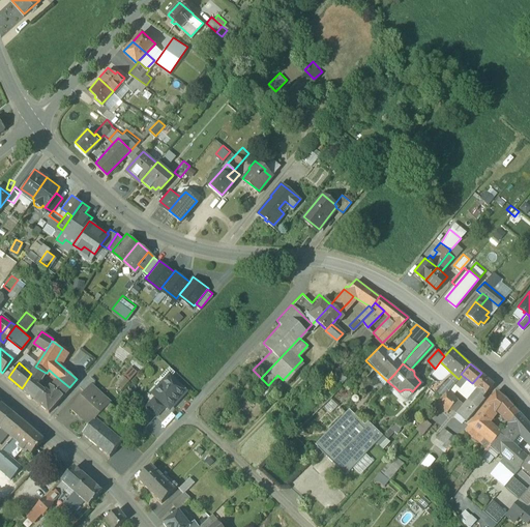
[(169,366),(160,376),(165,379),(168,376),(171,375),(171,376),(175,372),(169,366)]
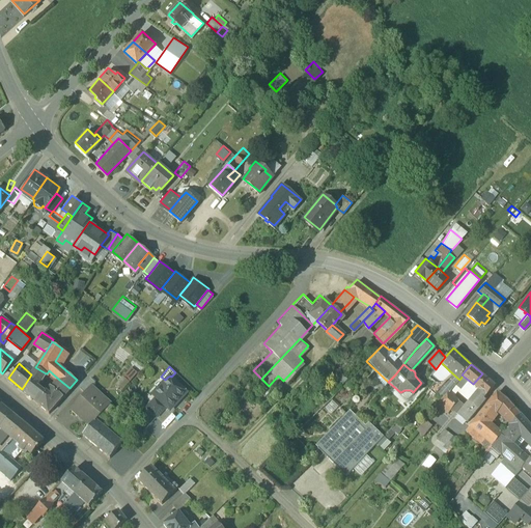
[(46,373),(35,367),(32,372),(43,379),(46,373)]
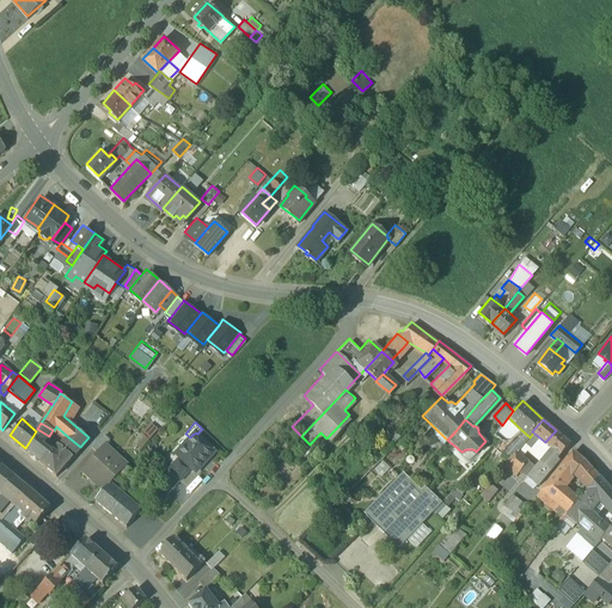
[(144,430),(136,423),(128,433),(136,438),(144,430)]
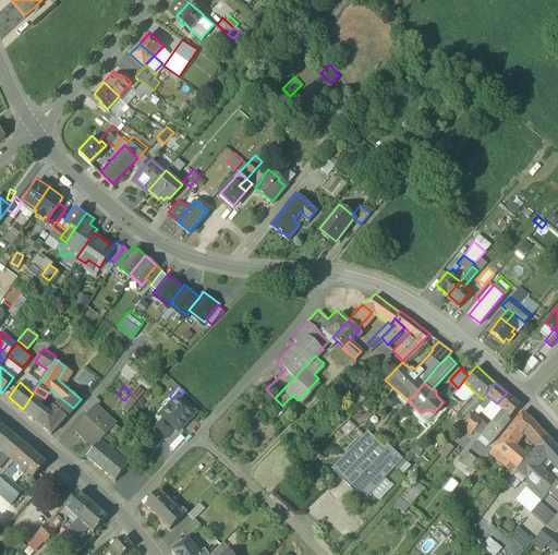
[(480,403),(483,399),(472,389),(462,400),(457,401),(450,408),(456,412),(457,411),(466,419),(472,411),(480,403)]
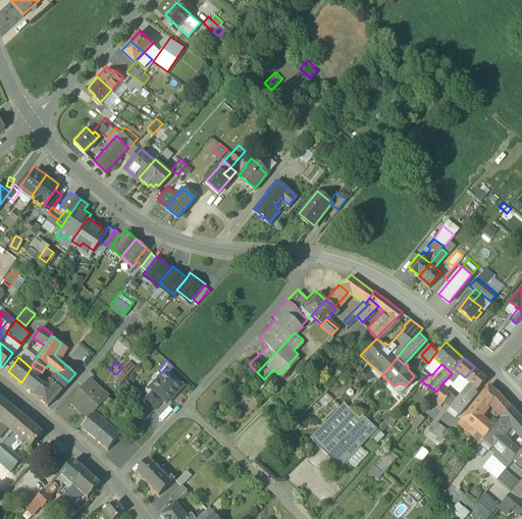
[(42,372),(32,366),(31,368),(21,382),(32,391),(38,383),(36,382),(42,372)]
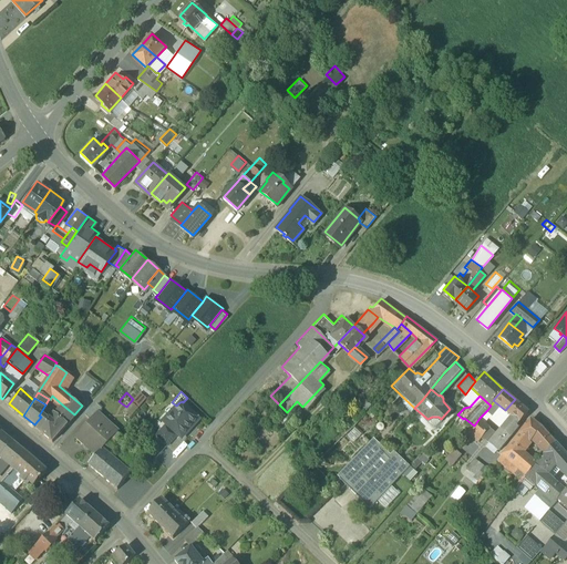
[(527,410),(515,399),(505,410),(511,414),(518,421),(527,410)]
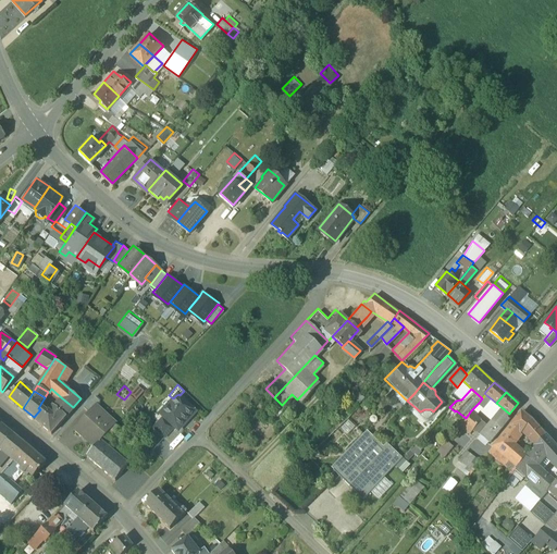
[(94,394),(83,406),(88,410),(96,402),(96,403),(98,399),(94,394)]
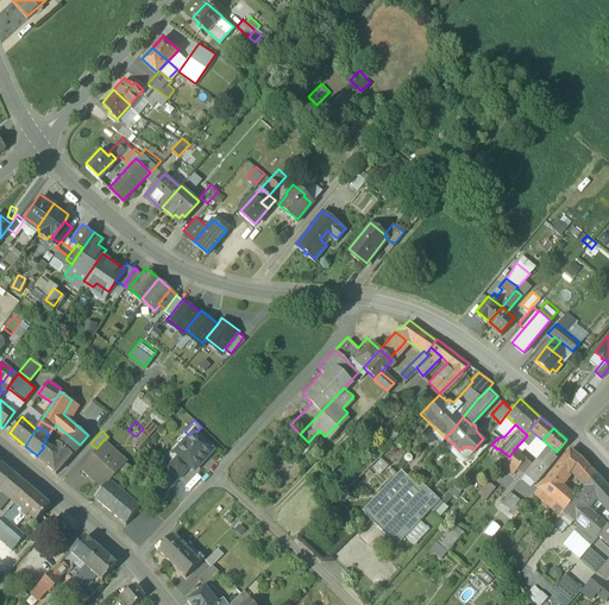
[(184,443),(181,443),(177,448),(177,452),(194,468),(214,447),(196,432),(196,430),(193,432),(189,435),(189,439),(184,443)]
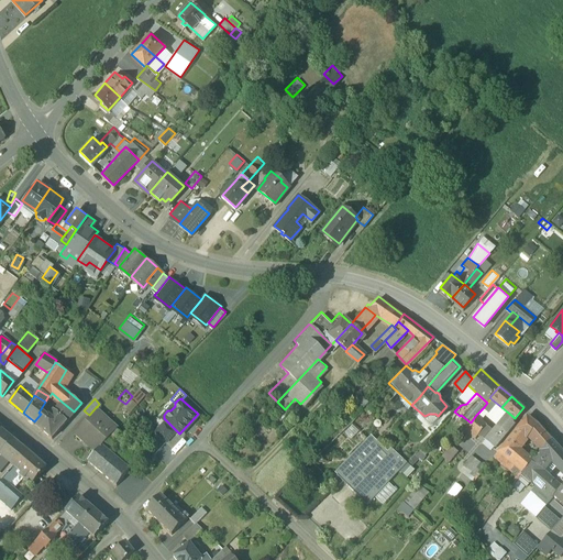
[(487,403),(484,407),(488,412),(496,403),(490,398),(487,403)]
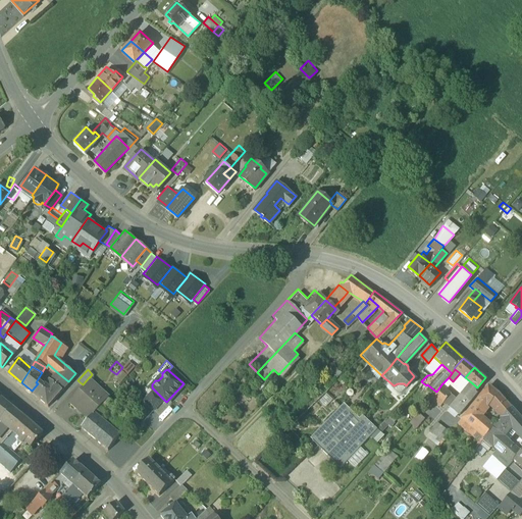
[(68,381),(57,372),(51,379),(61,390),(62,390),(68,381)]
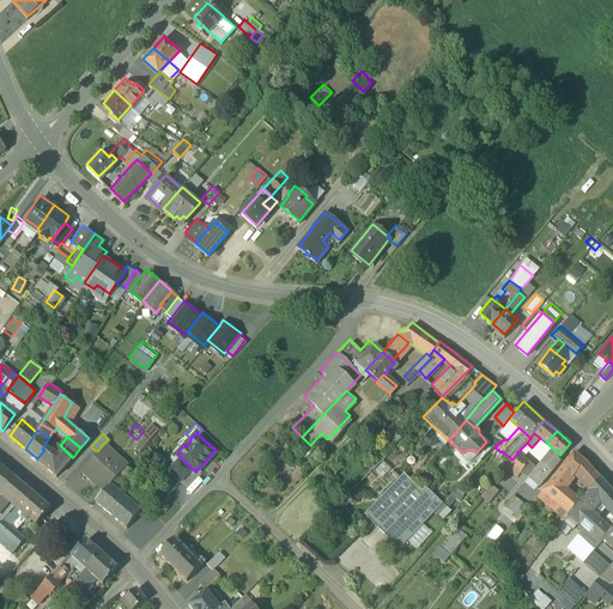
[(97,451),(80,469),(103,491),(109,483),(121,470),(121,469),(126,466),(127,463),(105,443),(105,442),(97,451)]
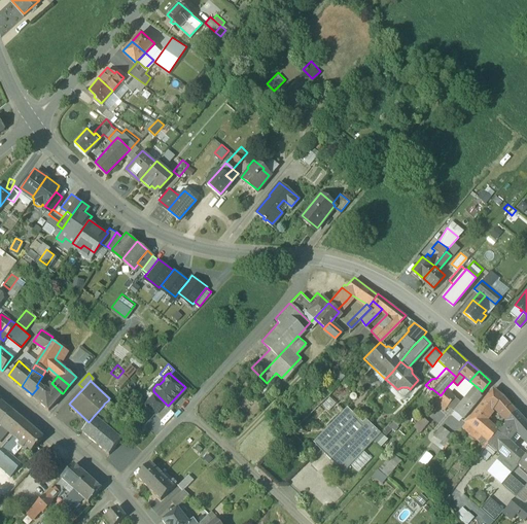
[(51,383),(44,392),(38,387),(32,394),(48,409),(62,393),(51,383)]
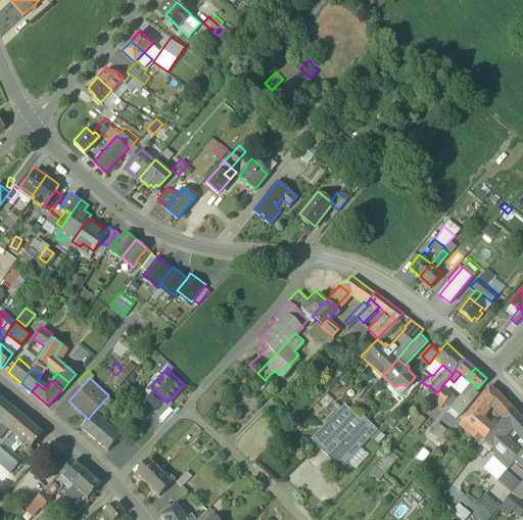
[(471,382),(464,390),(465,391),(453,405),(461,413),(479,392),(476,390),(478,388),(471,382)]
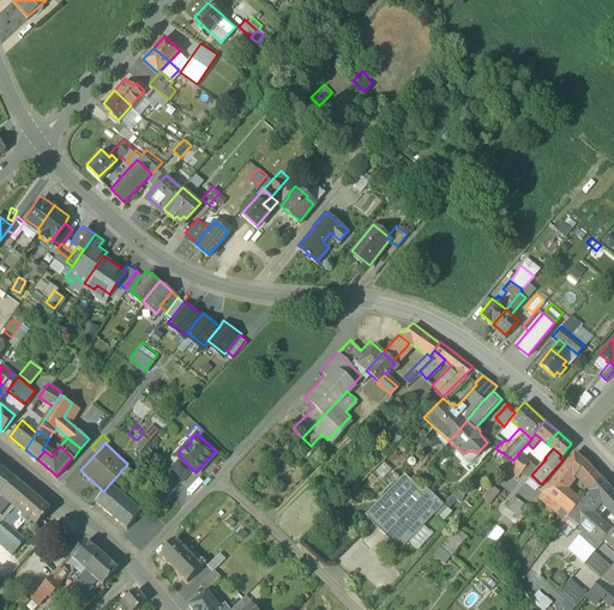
[(513,460),(507,466),(518,476),(530,461),(519,452),(513,460)]
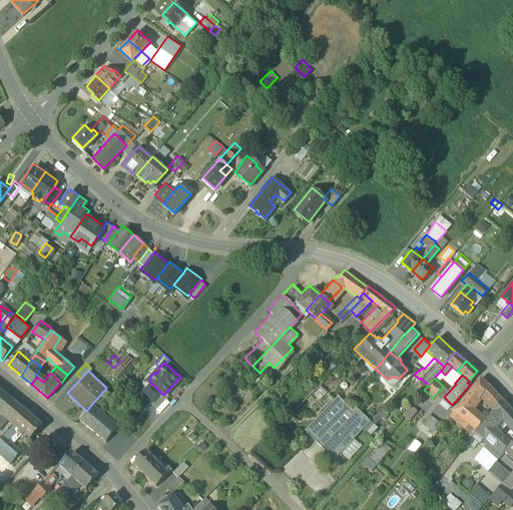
[(480,378),(470,390),(480,398),(482,395),(495,406),(502,399),(490,385),(480,378)]
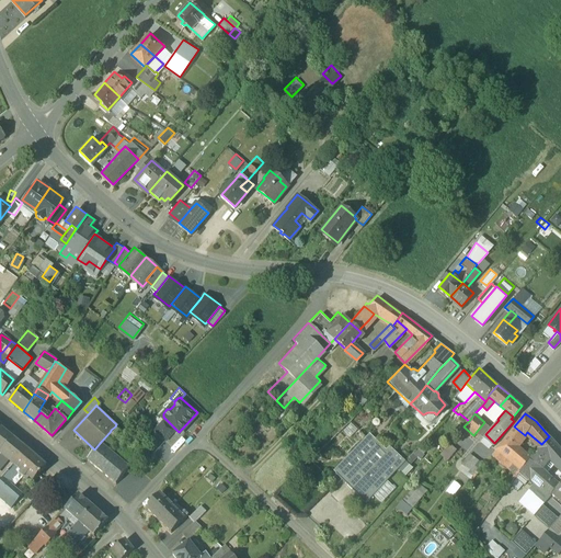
[(173,430),(163,420),(156,429),(165,439),(173,430)]
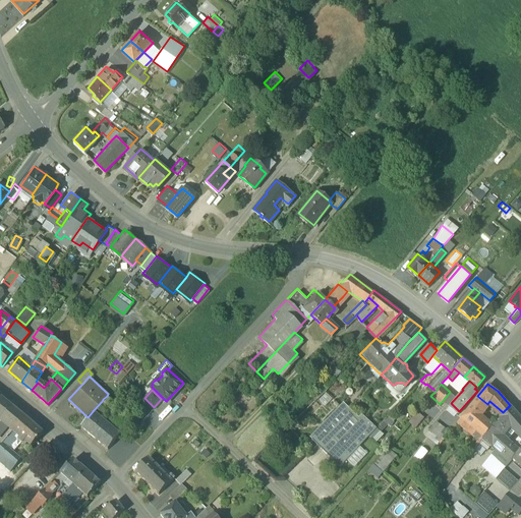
[(12,406),(0,395),(0,418),(0,419),(12,406)]
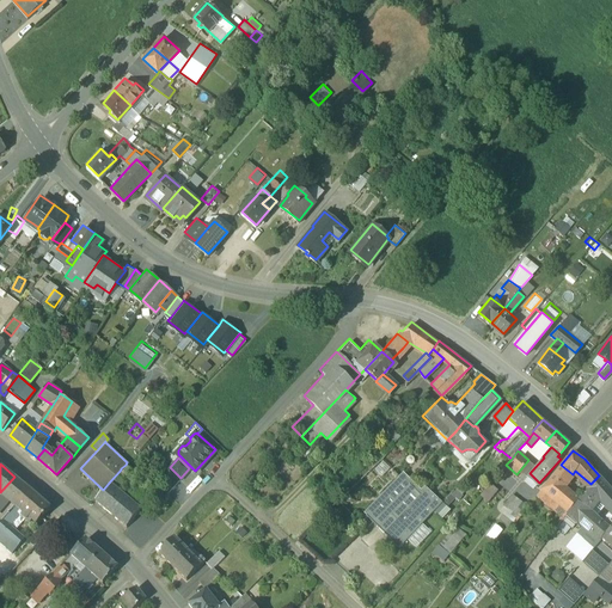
[(126,465),(121,468),(121,470),(109,483),(126,498),(135,507),(139,502),(144,505),(157,490),(126,465)]
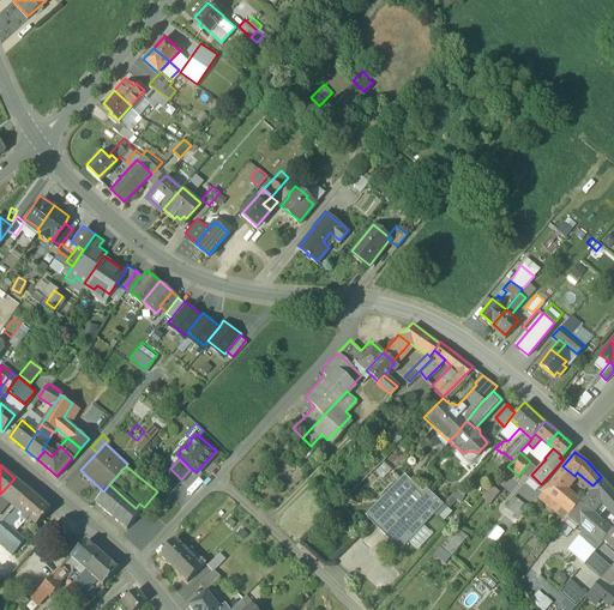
[(563,466),(540,495),(551,506),(566,485),(575,476),(563,466)]
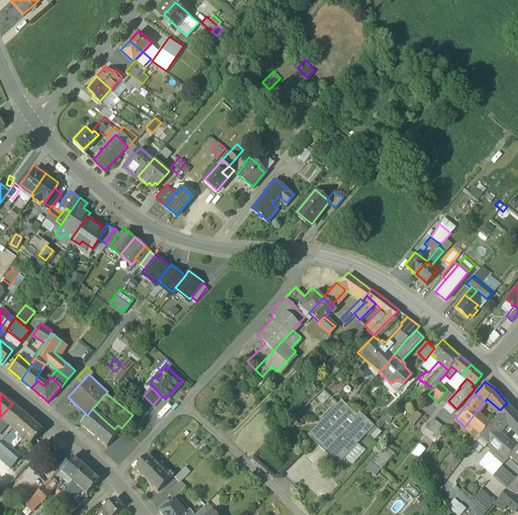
[(309,434),(338,462),(344,455),(357,442),(373,424),(359,411),(356,413),(342,399),(309,434)]
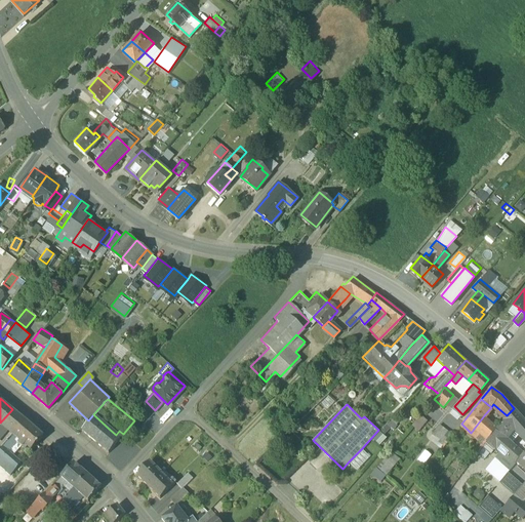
[(507,415),(505,417),(499,425),(510,433),(514,428),(522,417),(514,408),(507,415)]
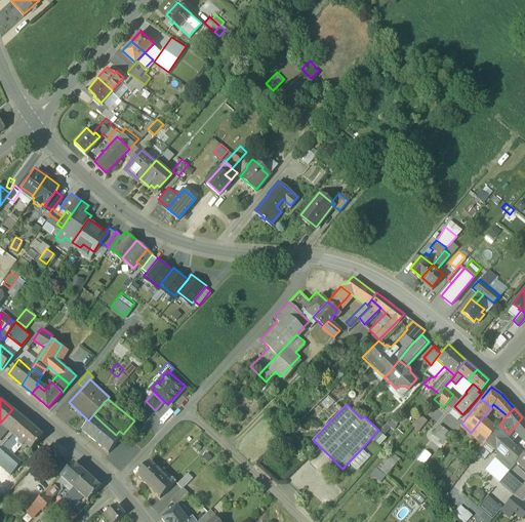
[(12,409),(0,423),(7,428),(12,433),(25,418),(12,409)]
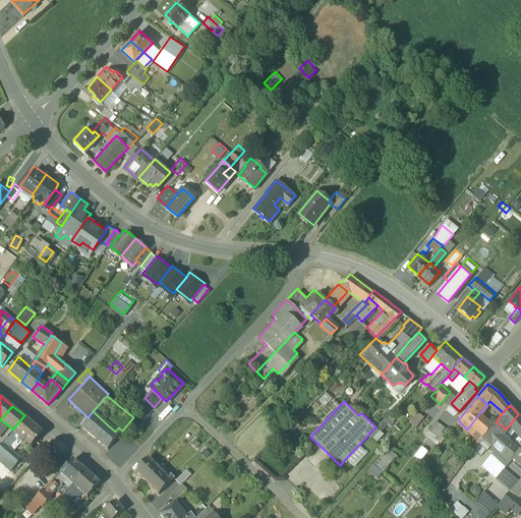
[(107,424),(93,411),(88,417),(81,425),(96,438),(107,424)]
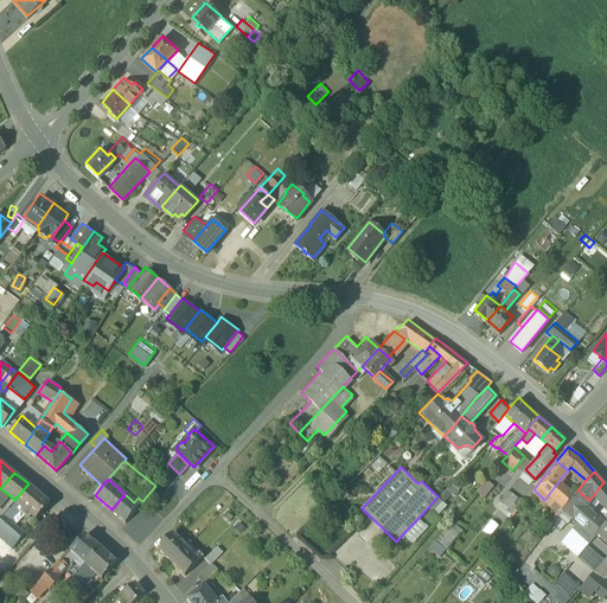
[(574,494),(560,480),(544,500),(558,512),(563,506),(574,494)]
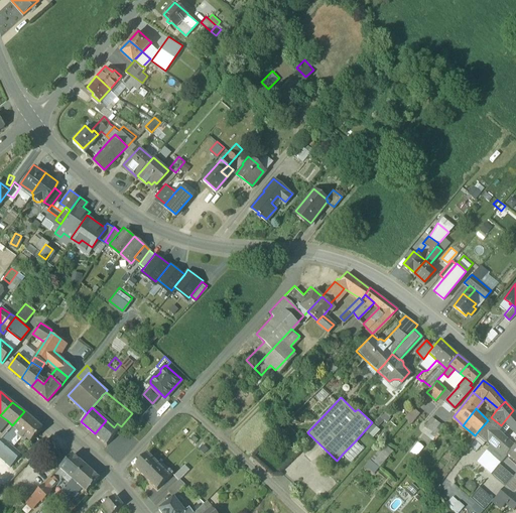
[(515,413),(513,410),(505,420),(509,424),(515,431),(515,413)]
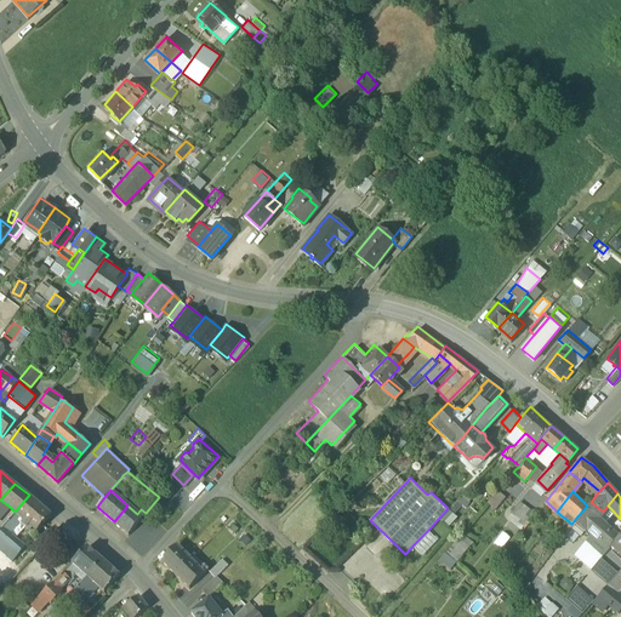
[(29,495),(15,512),(20,515),(24,519),(22,521),(30,529),(33,526),(36,530),(51,514),(29,495)]
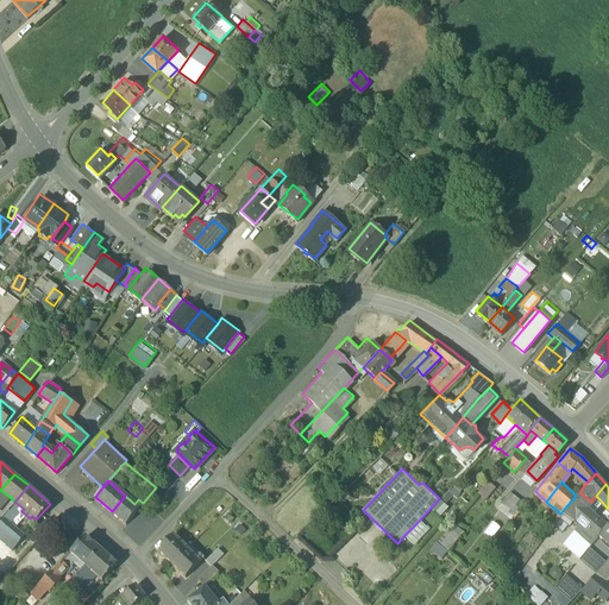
[(522,500),(509,490),(502,499),(514,510),(522,500)]
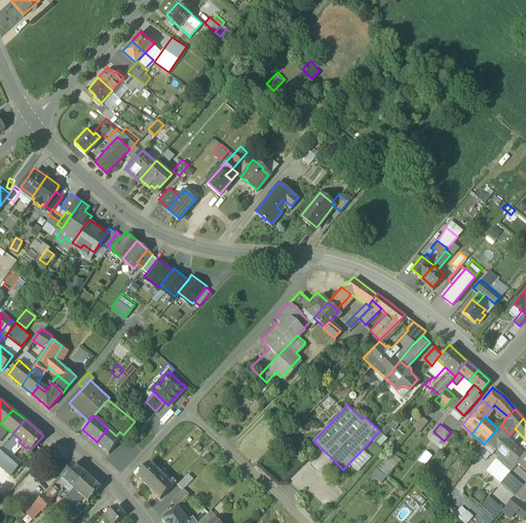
[(497,428),(488,439),(502,451),(508,446),(503,442),(511,434),(500,425),(497,428)]
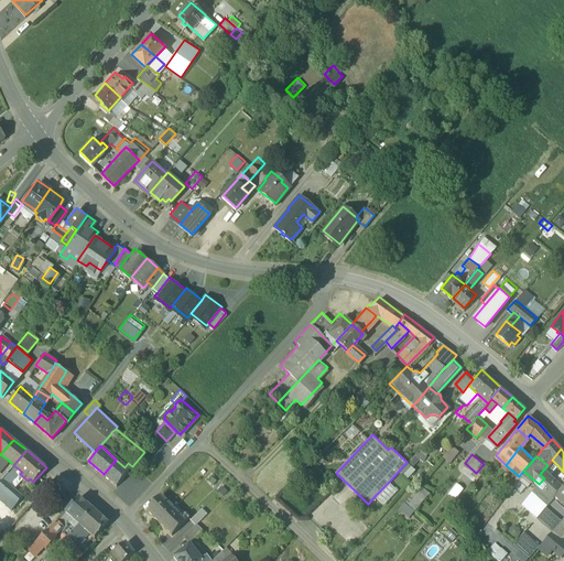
[(125,467),(116,460),(104,474),(116,485),(128,471),(125,467)]
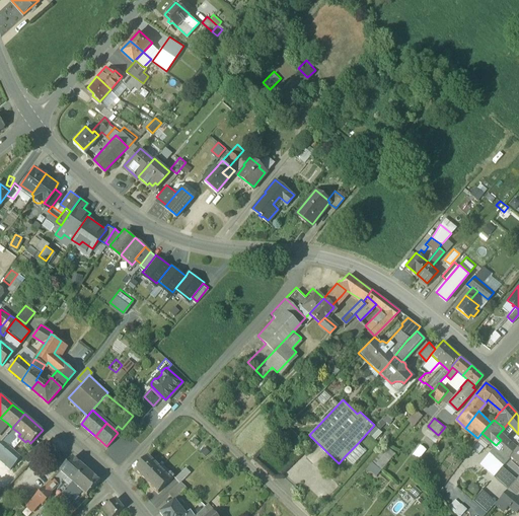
[(512,427),(508,423),(504,428),(497,436),(501,440),(502,439),(512,427)]
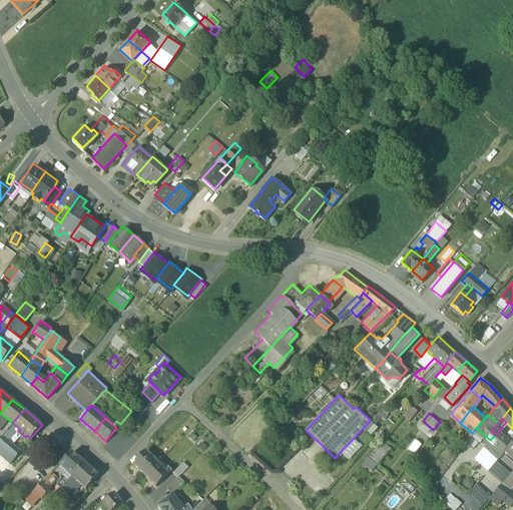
[(12,423),(2,435),(8,440),(16,431),(14,429),(16,426),(12,423)]
